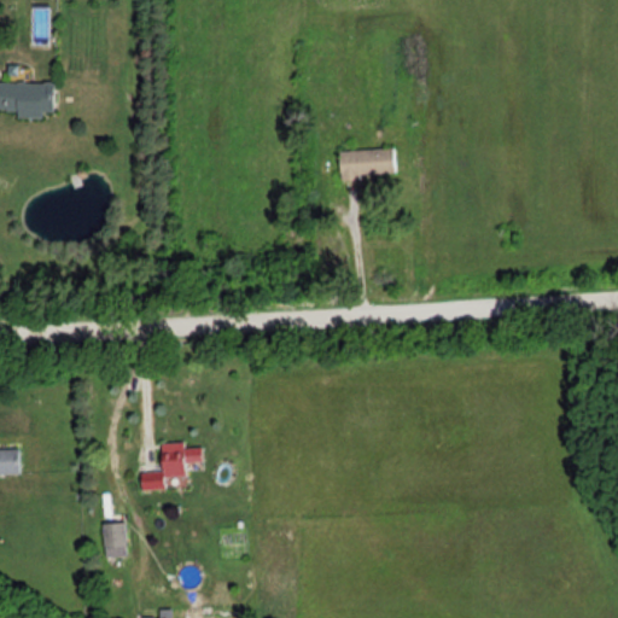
[(16,114),(53,114),(53,79),(0,79),(0,108),(16,108),(16,114)]
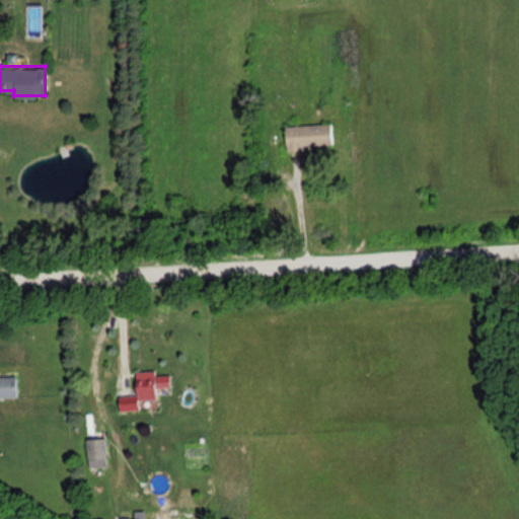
[(332,124),(285,125),(285,147),(334,147),(332,124)]
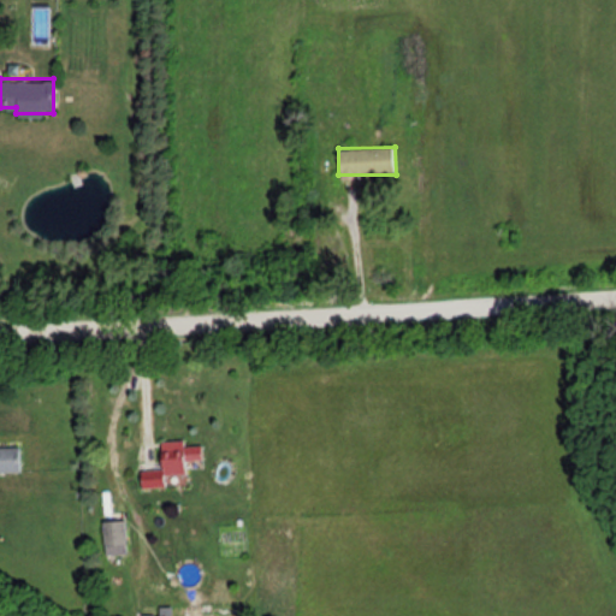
[(141,486),(164,485),(164,474),(184,473),(183,438),(160,439),(161,467),(141,468),(141,486)]
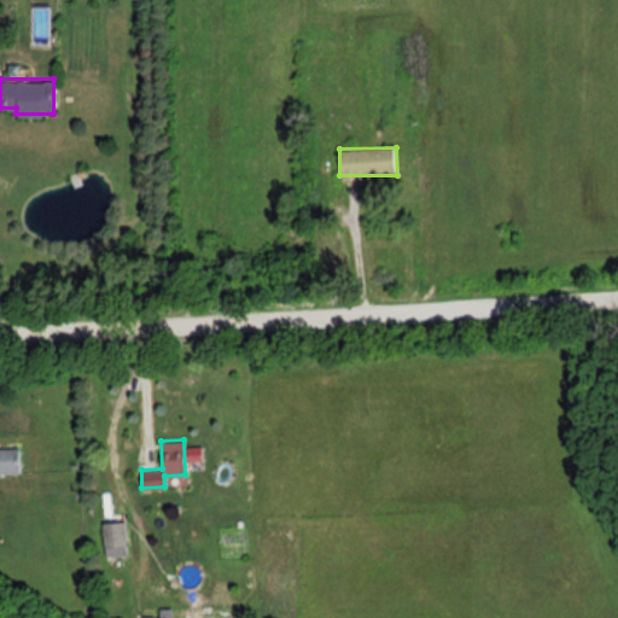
[(0,448),(0,472),(18,472),(18,448),(0,448)]
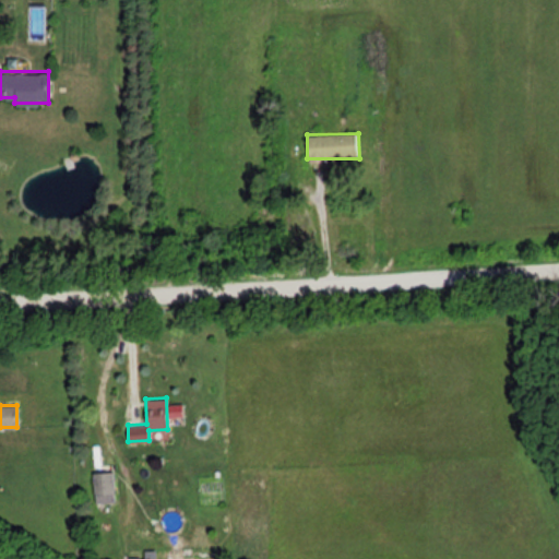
[(95,502),(116,501),(115,470),(94,471),(95,502)]
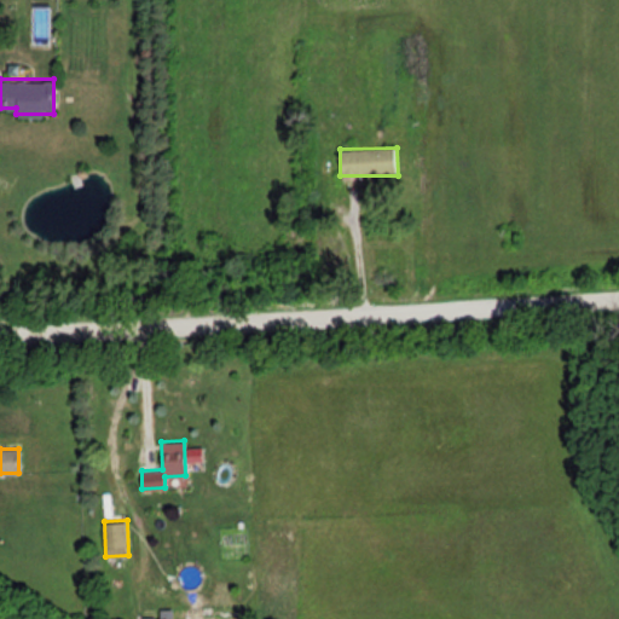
All buildings are outlined.
